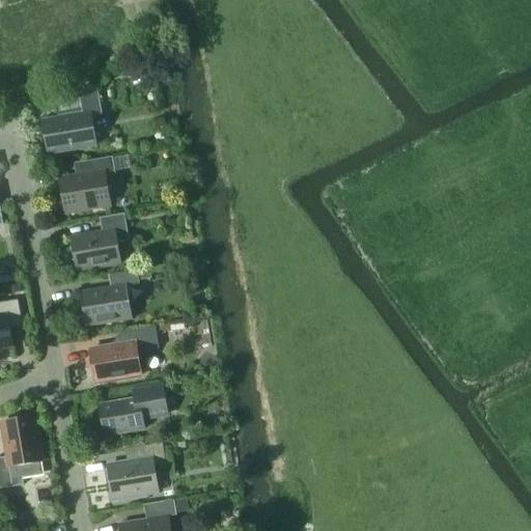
[(90,116),(102,114),(98,87),(79,93),(83,115),(44,122),(49,154),(95,145),(90,116)]
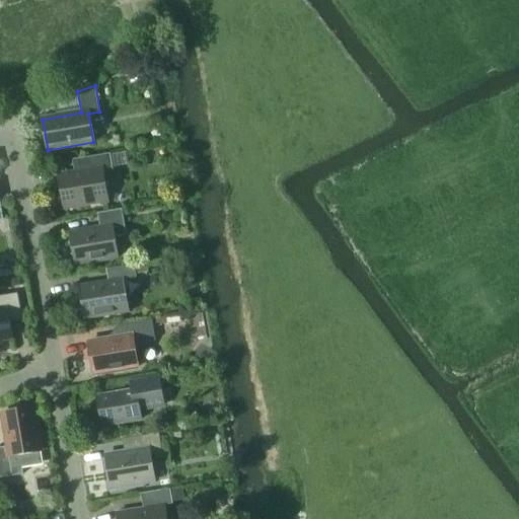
[(60,175),(66,209),(106,202),(101,169),(113,167),(110,154),(73,160),(75,172),(60,175)]
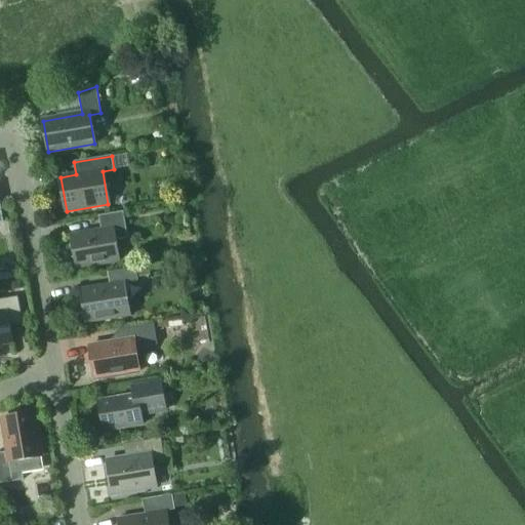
[(102,231),(71,236),(76,268),(120,260),(116,240),(128,238),(123,212),(98,216),(102,231)]
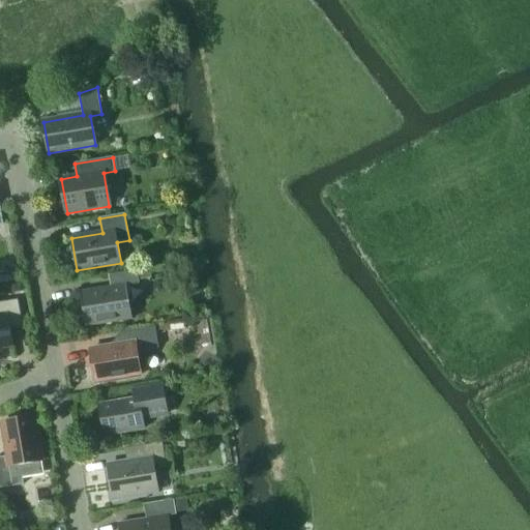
[(138,271),(139,281),(152,277),(151,269),(138,271)]
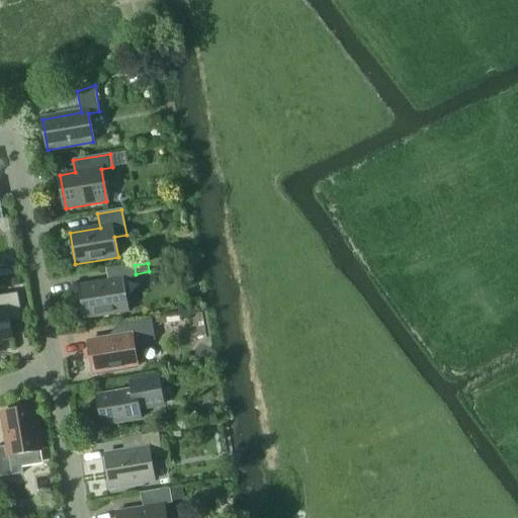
[(80,284),(78,284),(84,320),(130,312),(123,279),(137,277),(135,264),(106,268),(108,280),(80,285),(80,284)]
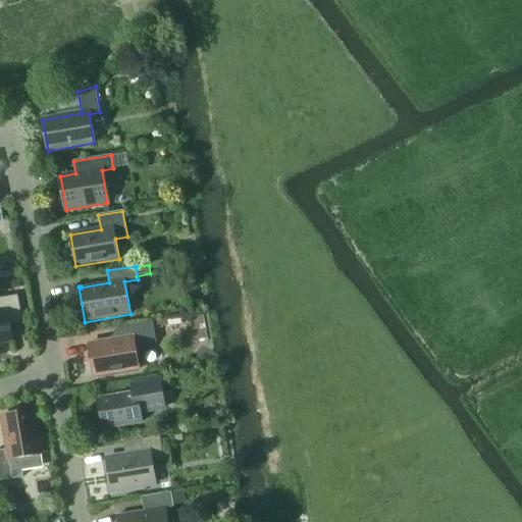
[(8,281),(9,290),(20,288),(19,279),(8,281)]
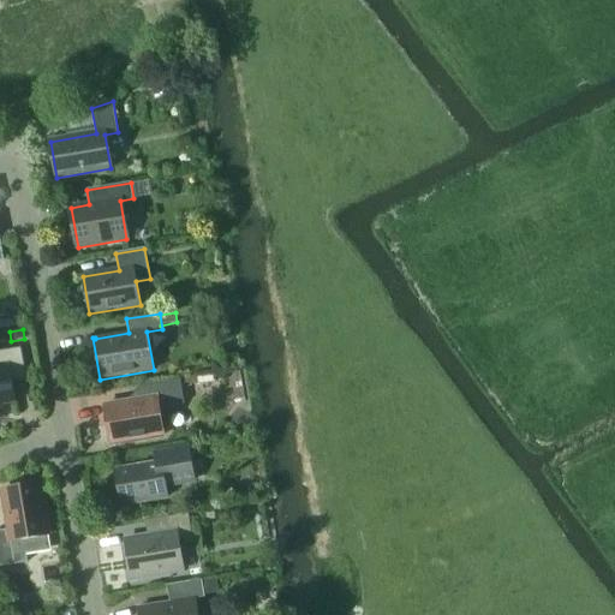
[(0,404),(16,402),(12,381),(27,378),(22,347),(0,351),(0,404)]
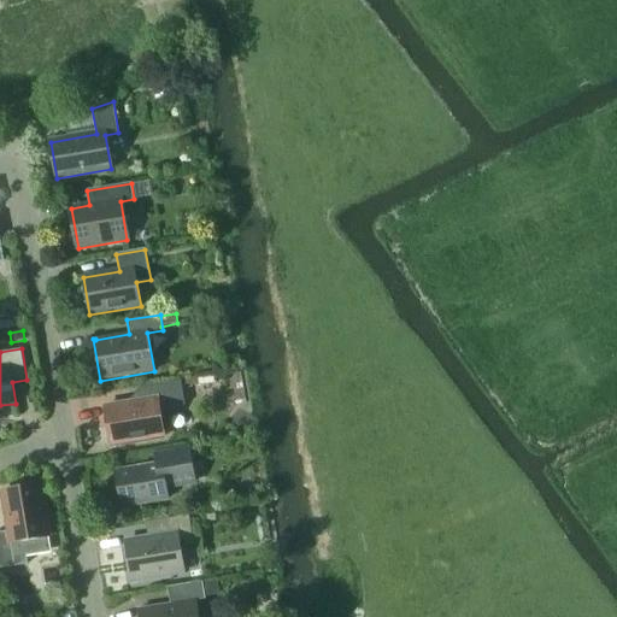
[(215,383),(215,375),(182,380),(183,385),(199,386),(215,383)]
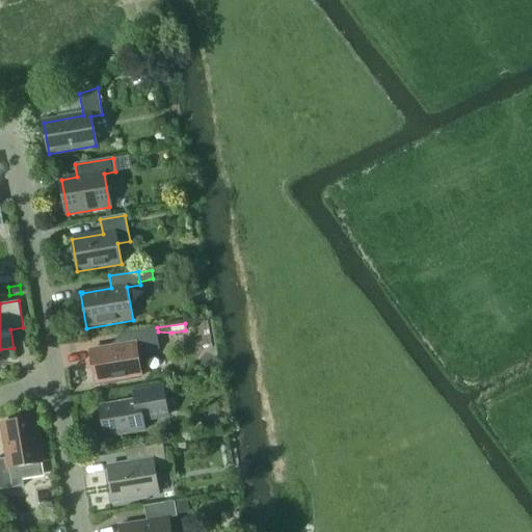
[(127,345),(90,351),(95,375),(92,377),(94,383),(97,387),(105,384),(107,382),(142,376),(149,367),(139,360),(138,353),(160,349),(156,327),(125,333),(127,345)]
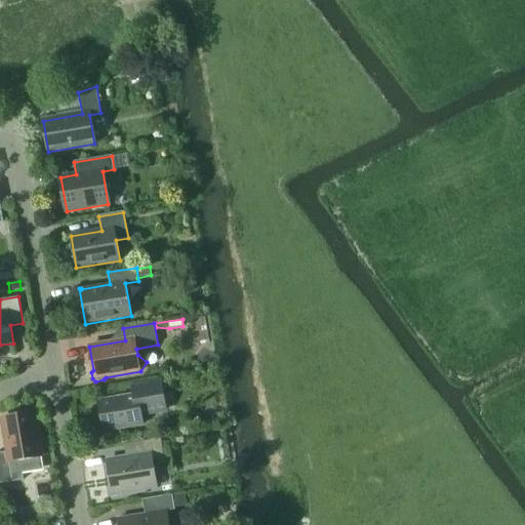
[(98,402),(105,438),(106,437),(121,435),(119,427),(143,422),(142,413),(166,409),(162,385),(135,389),(136,396),(98,402)]
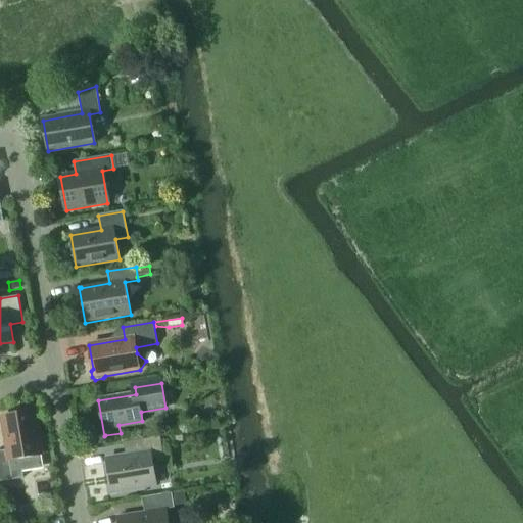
[(33,411),(4,416),(7,434),(4,435),(6,450),(0,450),(0,481),(24,478),(20,459),(43,455),(39,429),(36,429),(33,411)]
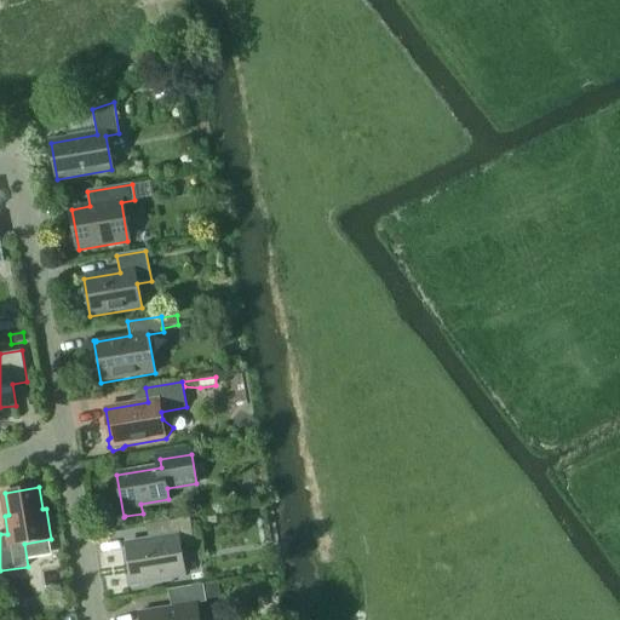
[(165,538),(128,544),(135,584),(183,575),(178,543),(194,540),(190,517),(162,522),(165,538)]
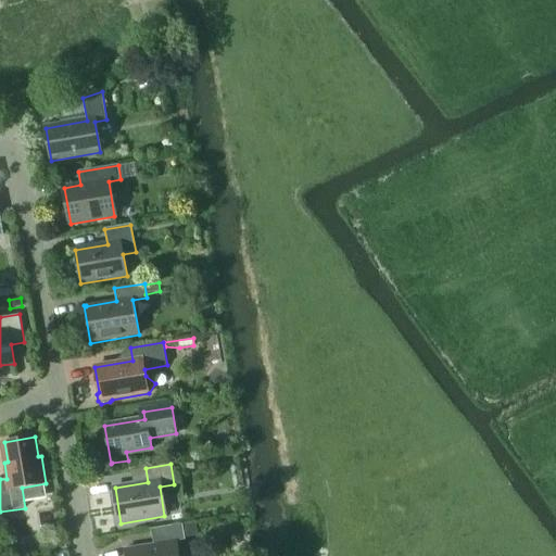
[(125,550),(126,555),(178,555),(176,541),(185,540),(182,525),(151,529),(153,544),(125,550)]
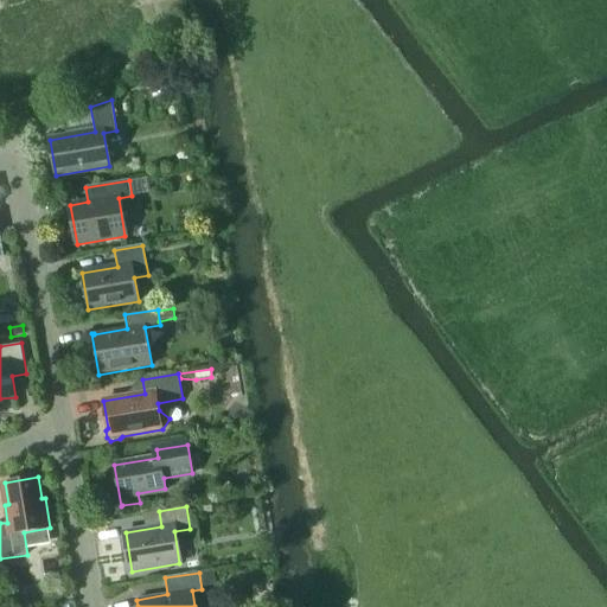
All buildings are outlined.
